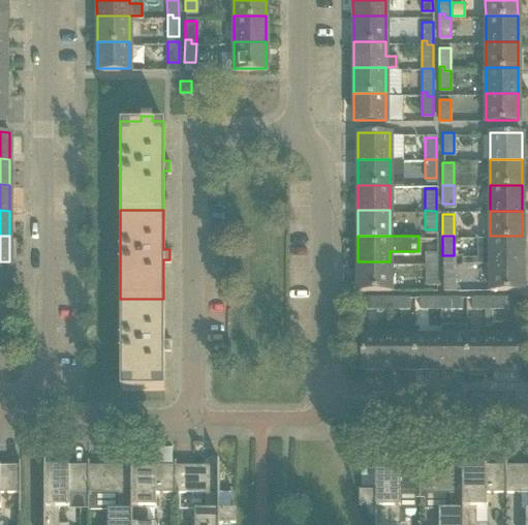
[(522,236),(490,236),(490,261),(522,261),(522,236)]
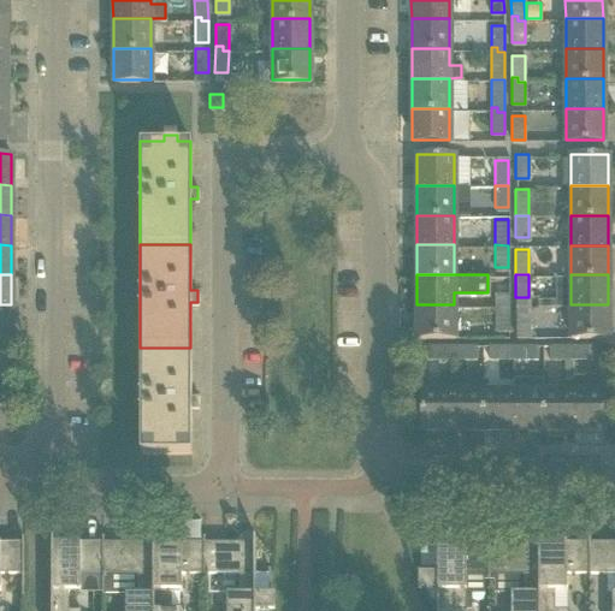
[(495,304),(508,304),(508,291),(495,291),(495,304)]
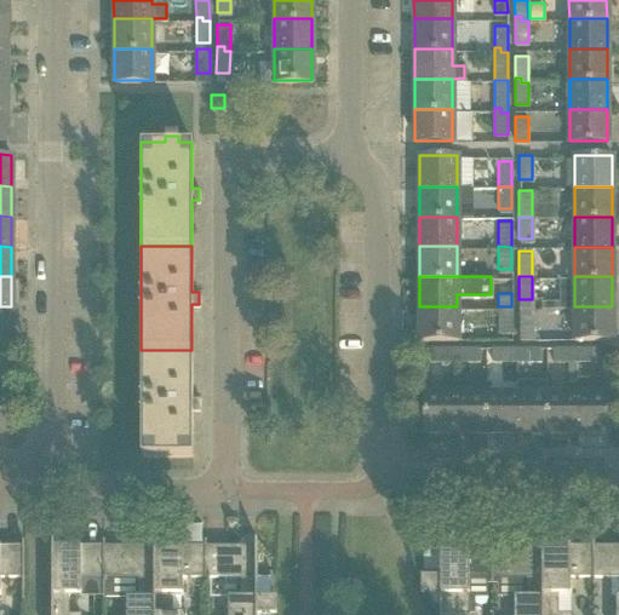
[(11,306),(0,306),(0,338),(11,338),(11,306)]
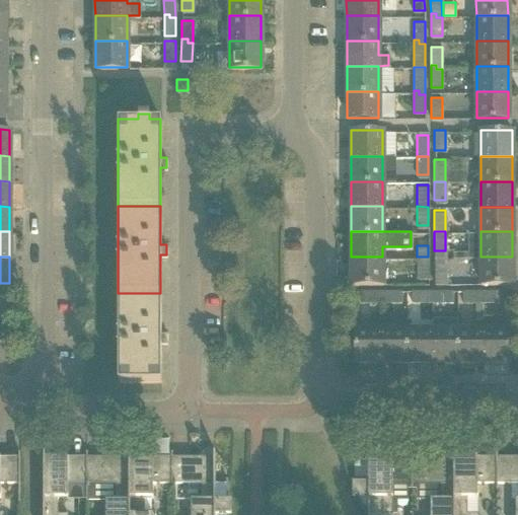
[(382,283),(382,256),(351,256),(351,283),(382,283)]
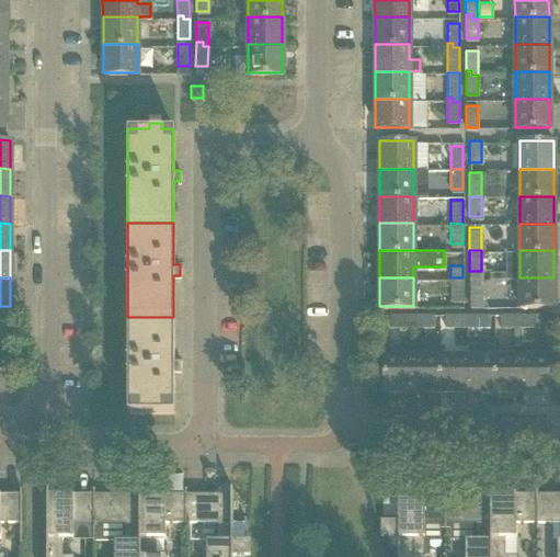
[(463,277),(450,277),(450,298),(463,298),(463,277)]
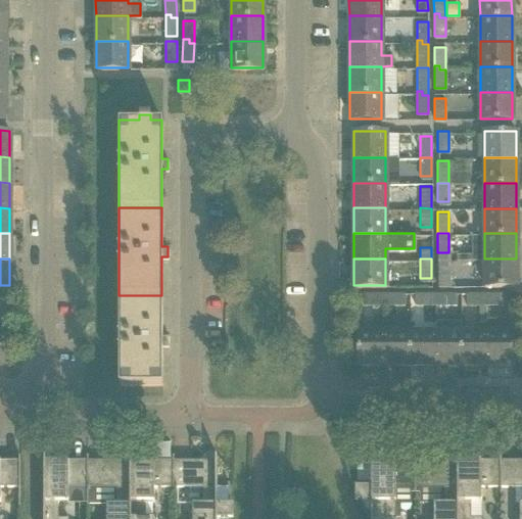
[(516,285),(516,258),(484,258),(484,285),(516,285)]
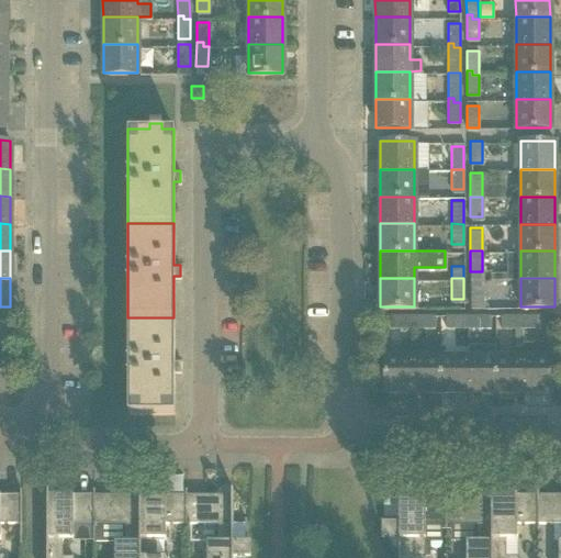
[(470,285),(470,307),(482,307),(482,285),(470,285)]
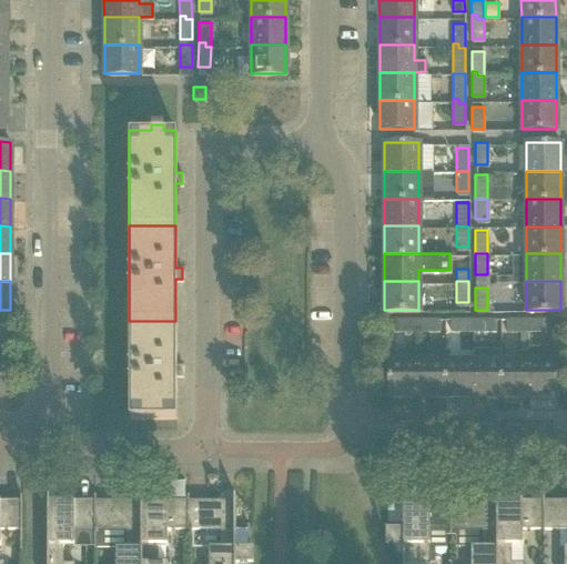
[(417,329),(417,316),(394,316),(394,329),(417,329)]
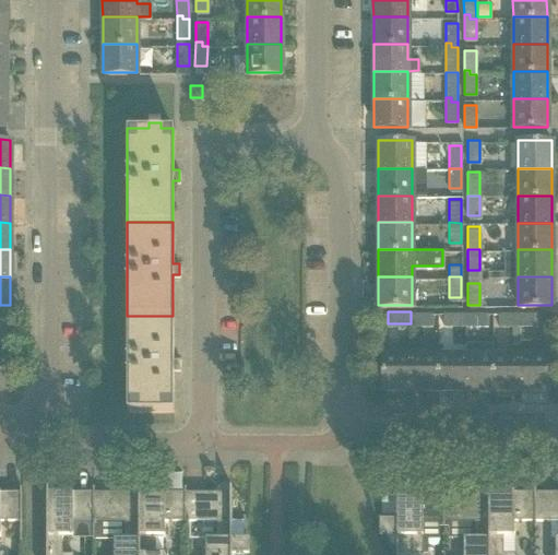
[(411,311),(411,323),(431,323),(431,311),(411,311)]
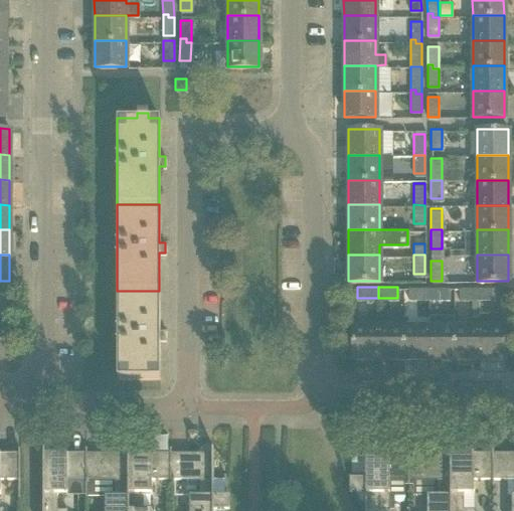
[(427,298),(427,287),(407,287),(407,298),(427,298)]
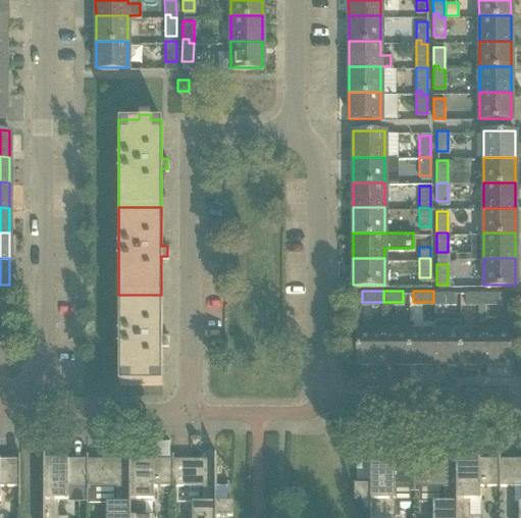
[(454,291),(433,291),(433,302),(454,302),(454,291)]
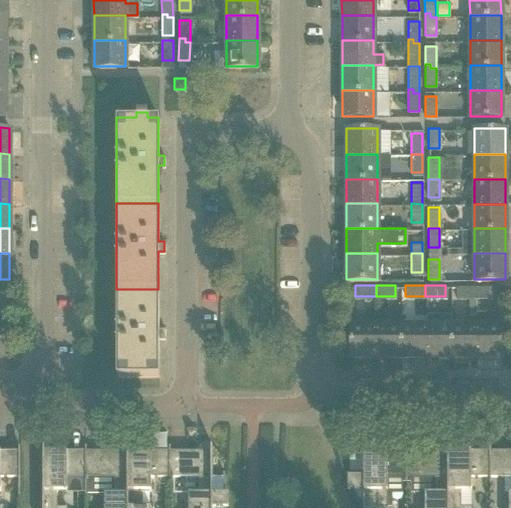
[(475,296),(475,285),(456,285),(456,296),(468,296),(468,314),(475,314),(475,296)]
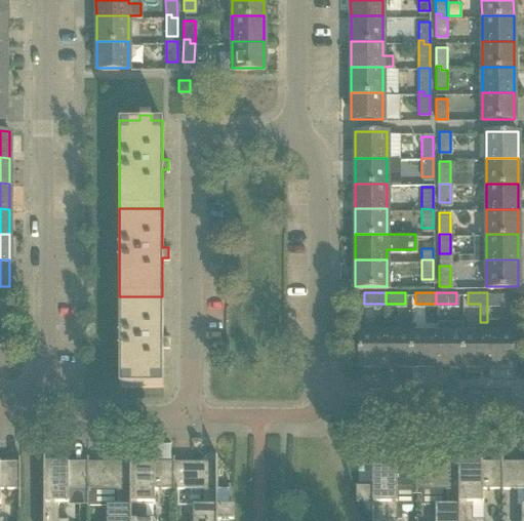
[(487,292),(487,304),(509,304),(509,292),(487,292)]
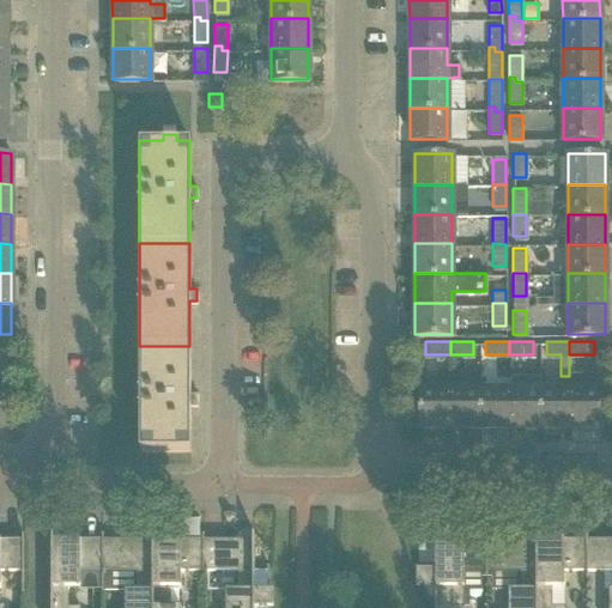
[(189,346),(139,346),(139,449),(189,449),(189,403),(197,403),(197,391),(189,391),(189,346)]
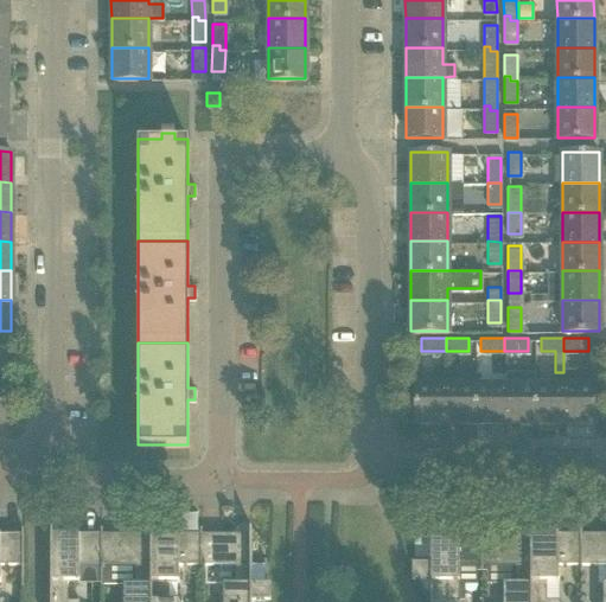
[(446,384),(415,384),(415,421),(446,421),(446,384)]
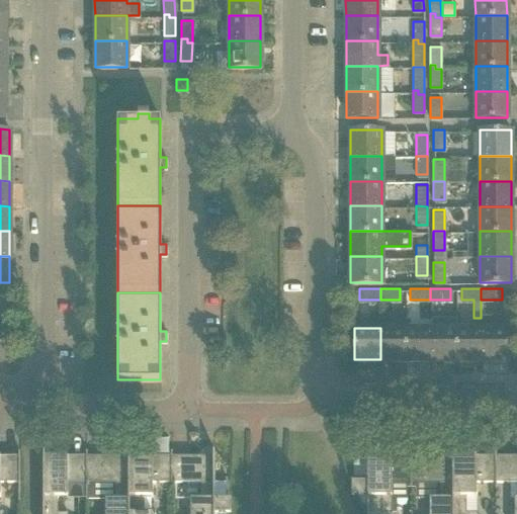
[(406,328),(380,328),(380,359),(406,359),(406,328)]
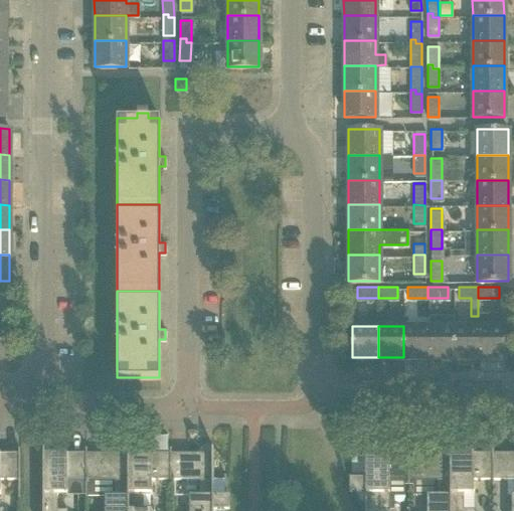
[(427,326),(403,326),(403,357),(427,357),(427,326)]
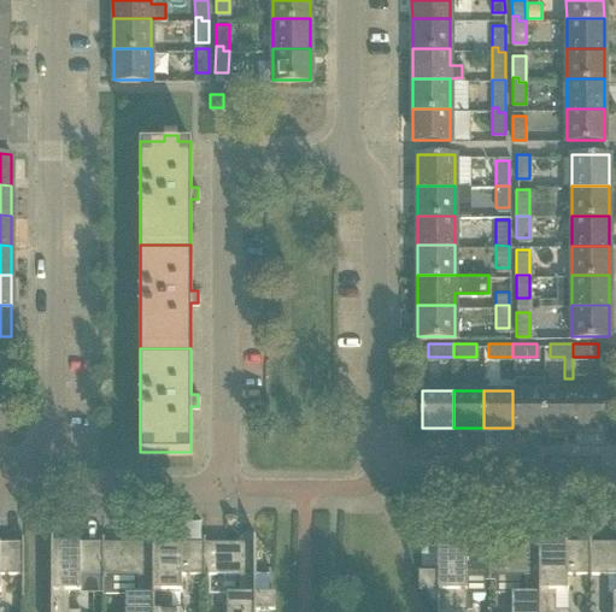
[(512,390),(512,428),(543,428),(543,390),(512,390)]
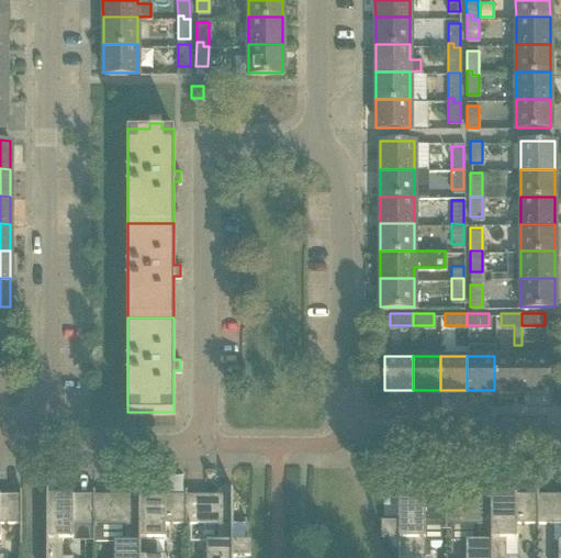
[(494,356),(494,390),(522,390),(522,356),(494,356)]
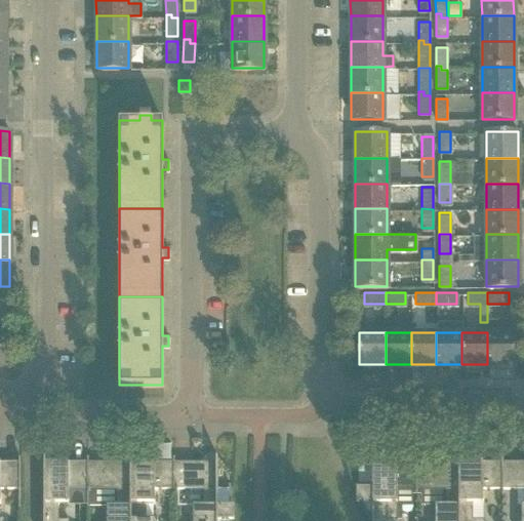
[(514,332),(487,332),(487,364),(514,364),(514,332)]
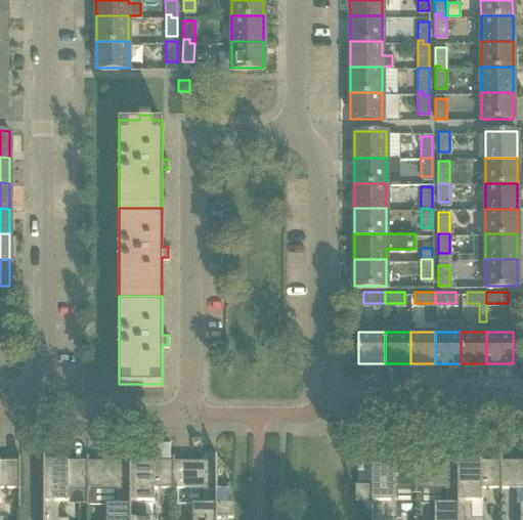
[(371,484),(356,484),(363,507),(371,507),(371,519),(394,519),(395,485),(415,485),(415,462),(395,462),(395,458),(371,458),(371,484)]
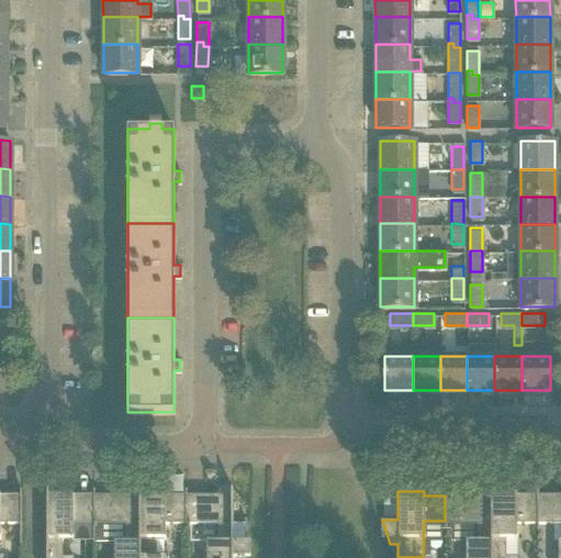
[(459,495),(445,495),(445,521),(477,521),(477,538),(466,538),(464,557),(491,557),(491,491),(459,491),(459,495)]
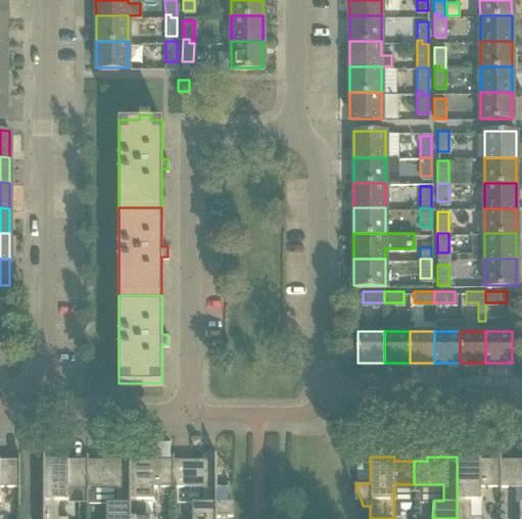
[(457,457),(457,518),(479,518),(480,515),(470,515),(470,499),(480,499),(480,484),(500,484),(500,461),(480,461),(480,457),(457,457)]
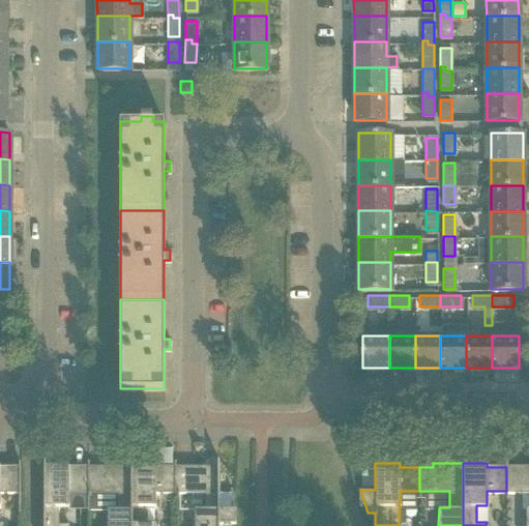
[(506,467),(506,491),(528,490),(528,507),(526,507),(525,525),(528,525),(528,463),(520,463),(520,467),(506,467)]
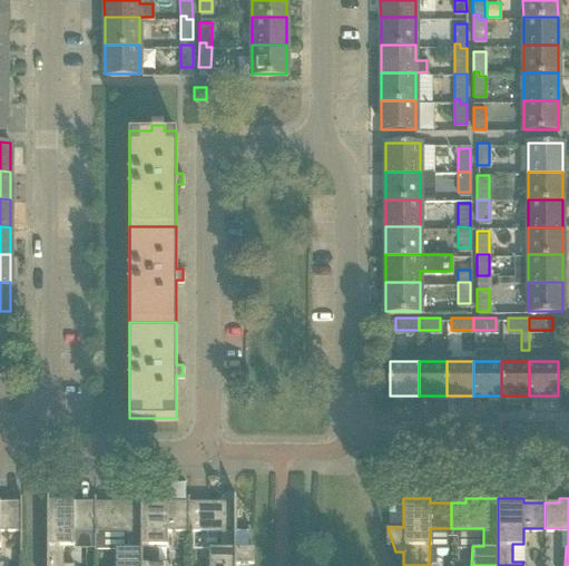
[(47,499),(46,565),(72,565),(74,562),(62,562),(62,544),(74,544),(74,528),(95,528),(95,504),(74,504),(74,499),(47,499)]
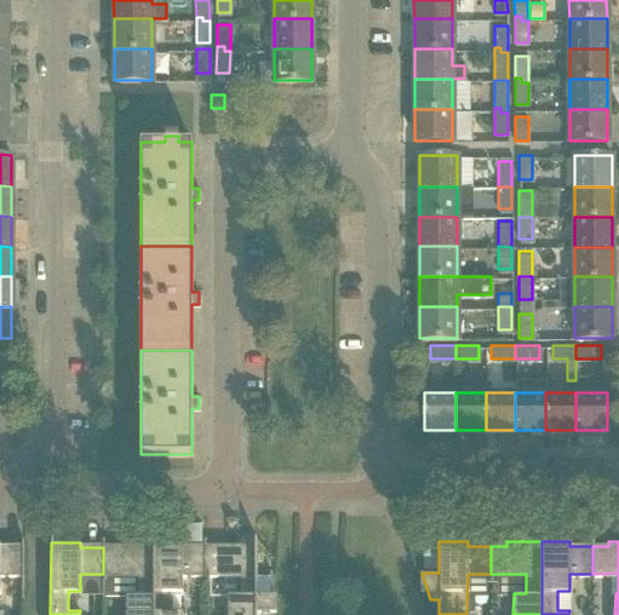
[(119,547),(103,547),(103,574),(137,574),(137,593),(126,593),(125,614),(153,614),(154,542),(119,542),(119,547)]
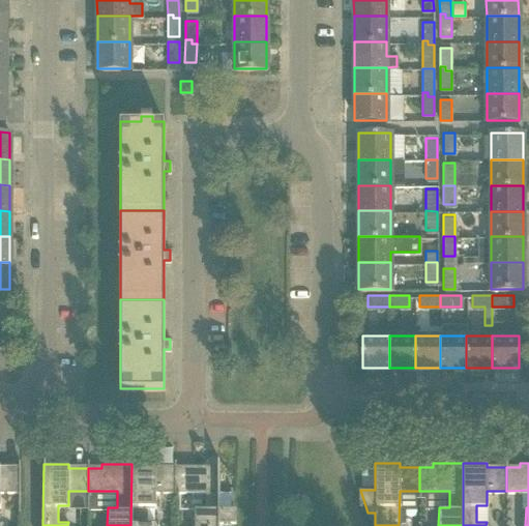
[(155,464),(131,464),(130,525),(154,525),(155,522),(145,522),(145,505),(155,505),(155,491),(174,491),(174,468),(155,468),(155,464)]
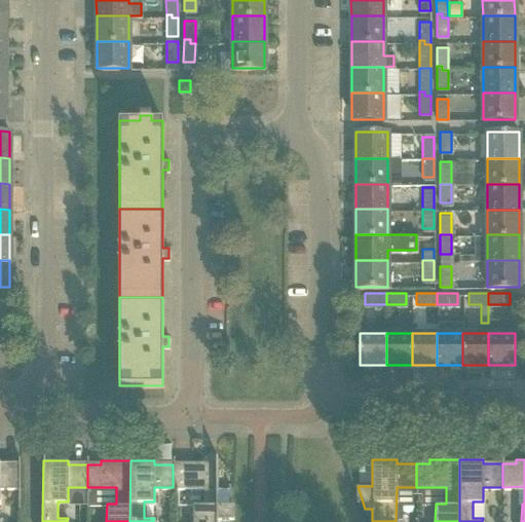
[(173,464),(173,487),(202,487),(202,504),(192,504),(192,521),(229,521),(229,519),(233,519),(233,504),(229,504),(229,487),(217,487),(217,460),(187,460),(187,464),(173,464)]
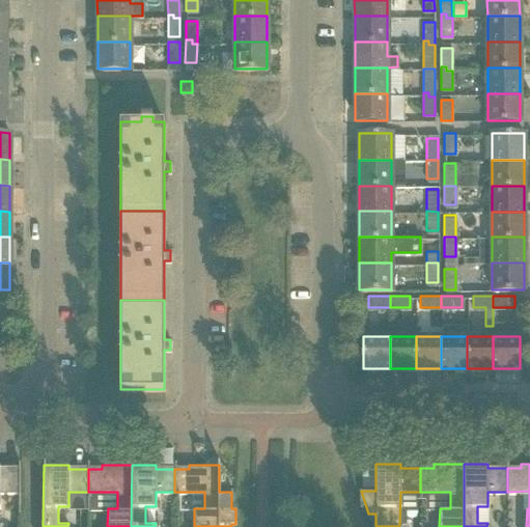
[(0,492),(20,492),(20,468),(0,468),(0,492)]
